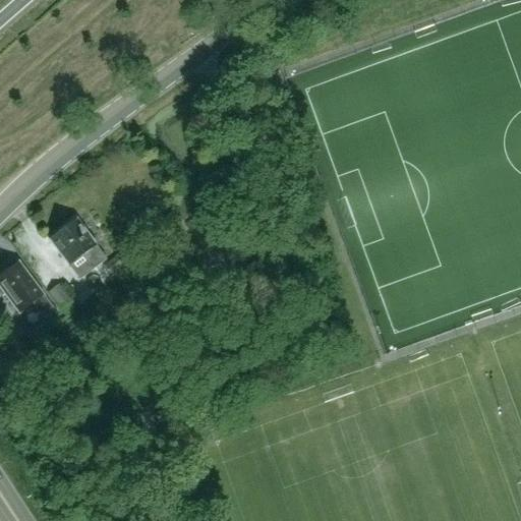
[(49,240),(69,266),(79,280),(95,268),(106,259),(75,220),(49,240)]
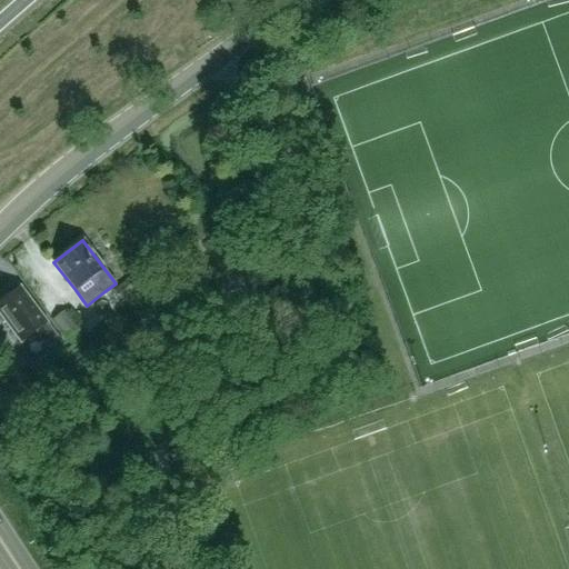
[(112,291),(120,301),(135,291),(126,281),(112,291)]
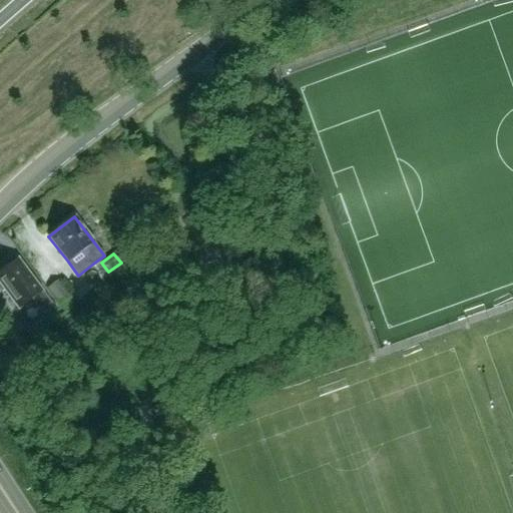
[(53,306),(42,292),(18,260),(0,273),(0,283),(19,309),(33,299),(43,313),(53,306)]
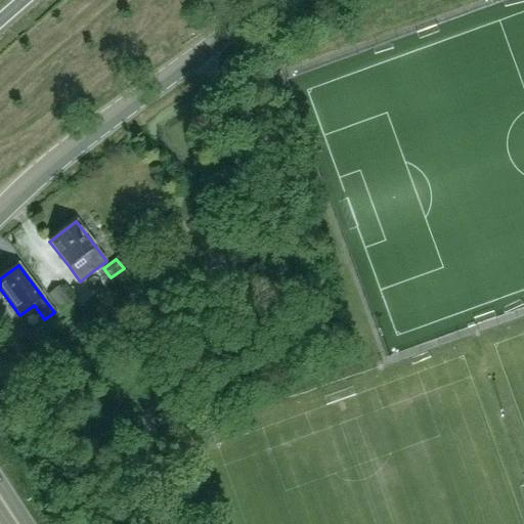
[(73,303),(59,287),(48,295),(61,312),(73,303)]
